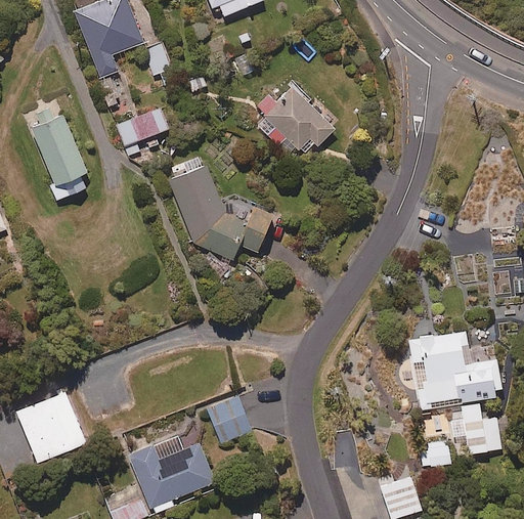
[(143,43),(126,0),(102,0),(74,11),(100,80),(119,73),(112,55),(143,43)]
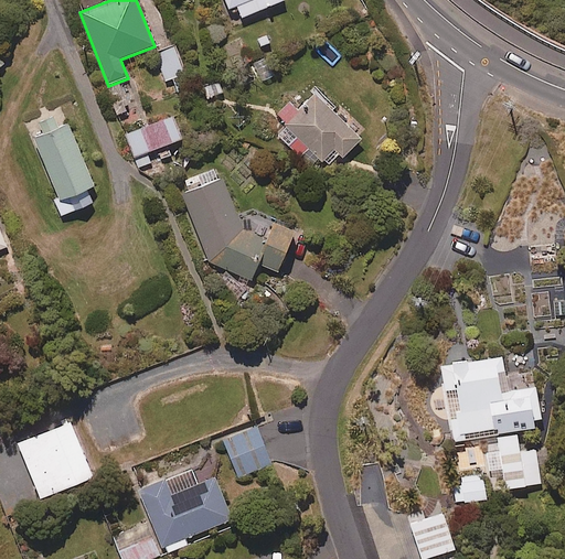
[(286,0),(226,0),(234,20),(287,1),(286,0)]
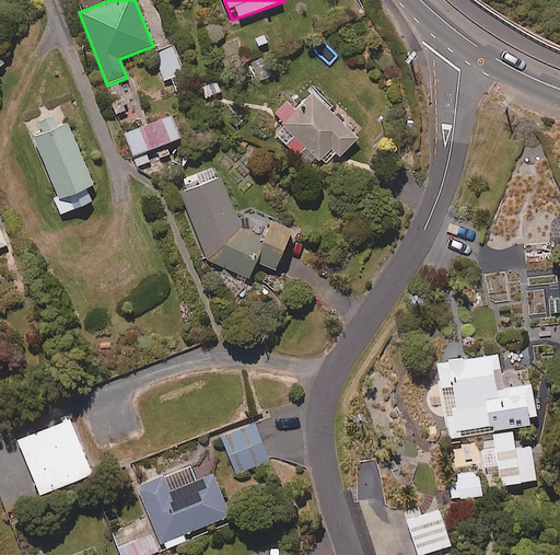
[(193,88),(174,46),(152,56),(172,97),(193,88)]
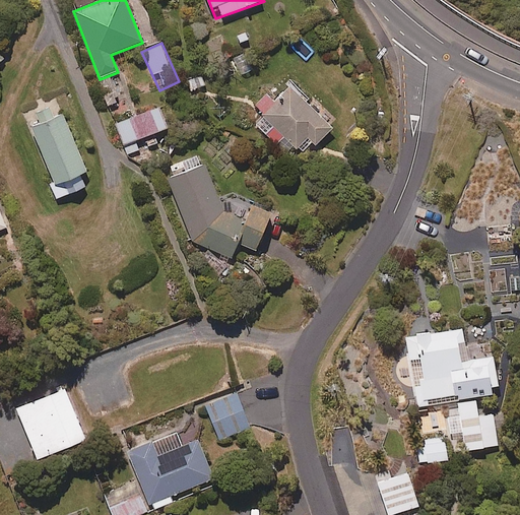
[(112,79),(98,84),(106,107),(119,103),(112,79)]
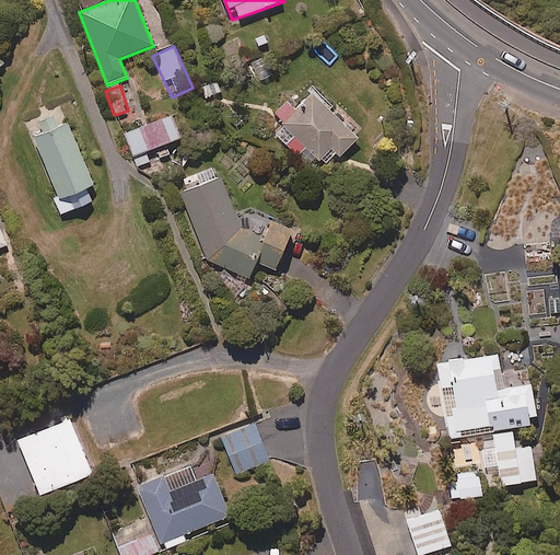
[(296,93),(275,114),(286,126),(276,135),(298,158),(307,148),(326,168),(358,137),(316,93),(313,90),(303,100),(296,93)]
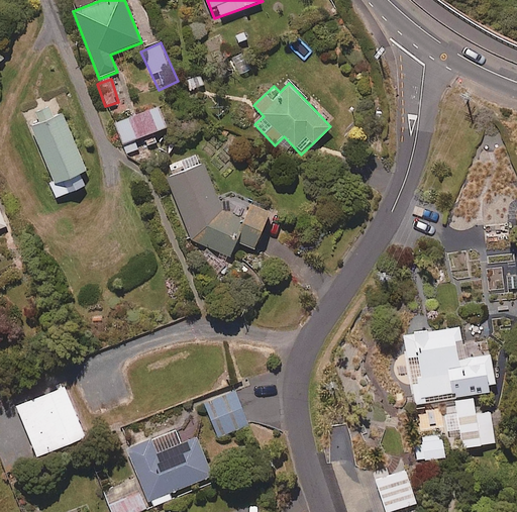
[(167,125),(159,106),(115,123),(123,143),(167,125)]
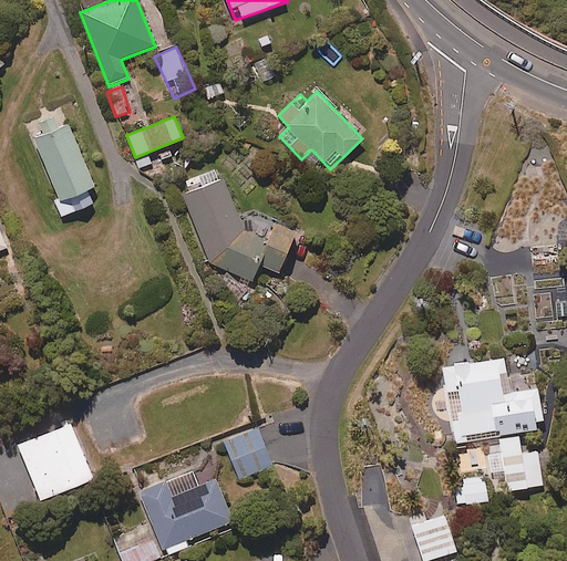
[(93,185),(65,117),(31,132),(59,199),(54,201),(62,219),(94,206),(86,188),(93,185)]
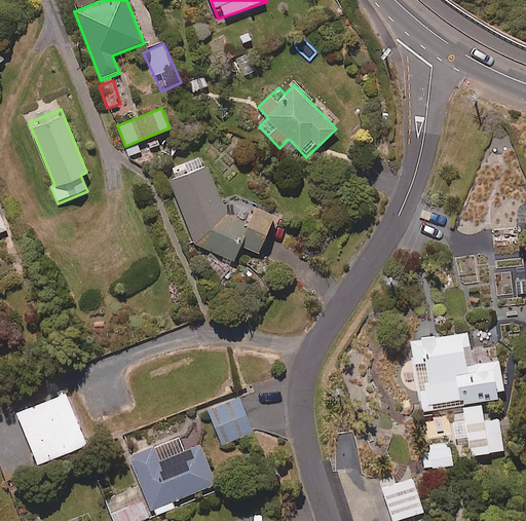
[(225,213),(205,162),(167,177),(195,246),(234,261),(239,246),(259,252),(273,213),(250,205),(245,220),(225,213)]
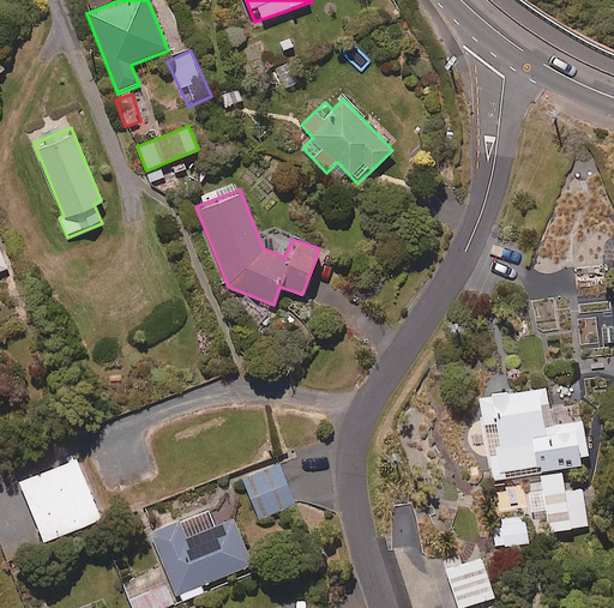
[(591,467),(581,407),(551,413),(547,389),(477,401),(492,483),(591,467)]
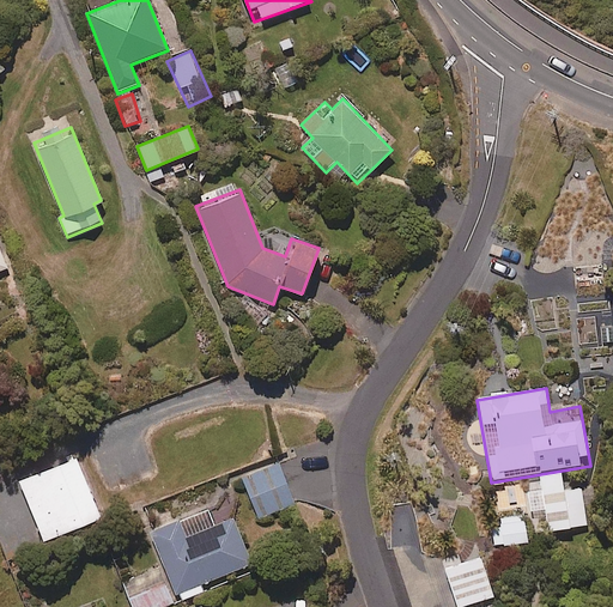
[(101,516),(76,456),(18,480),(43,540),(101,516)]
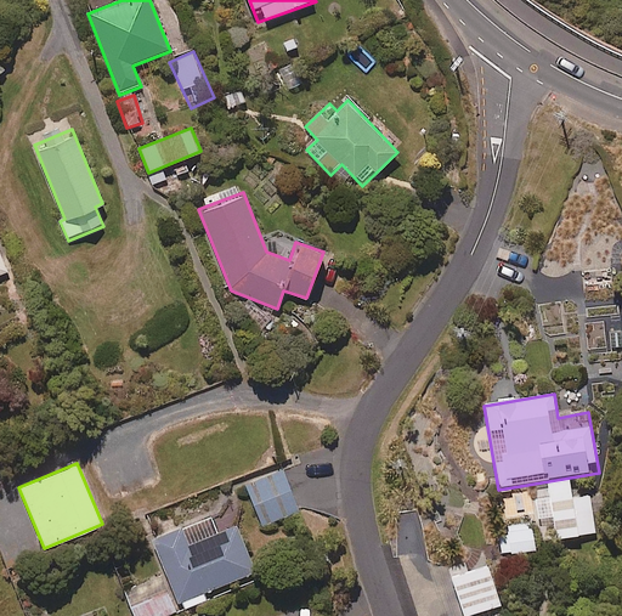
[(299,512),(283,472),(246,486),(263,527),(299,512)]
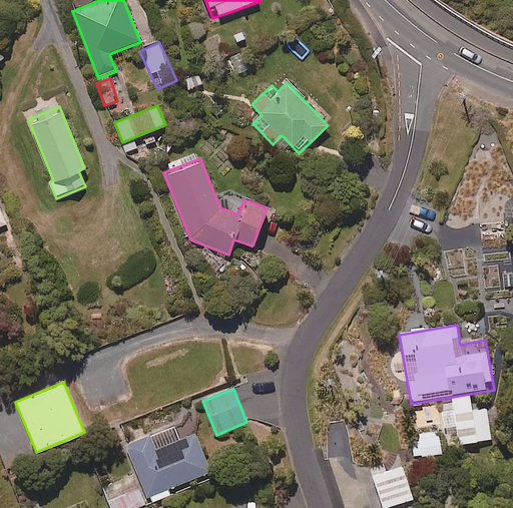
[(473,412),(470,397),(451,400),(459,447),(492,441),(487,409),(473,412)]
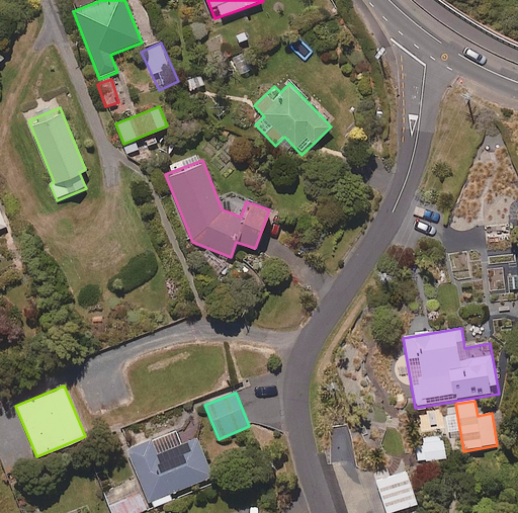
[(138,512),(150,508),(171,501),(169,493),(211,478),(197,438),(180,444),(175,432),(127,449),(138,478),(104,490),(112,512),(138,512)]
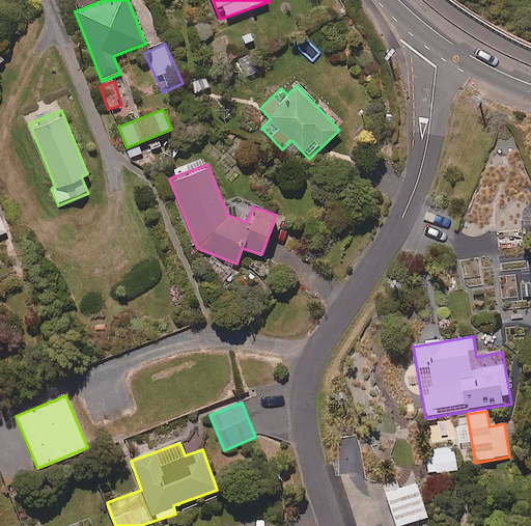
[(458,471),(454,445),(423,450),(428,476),(458,471)]
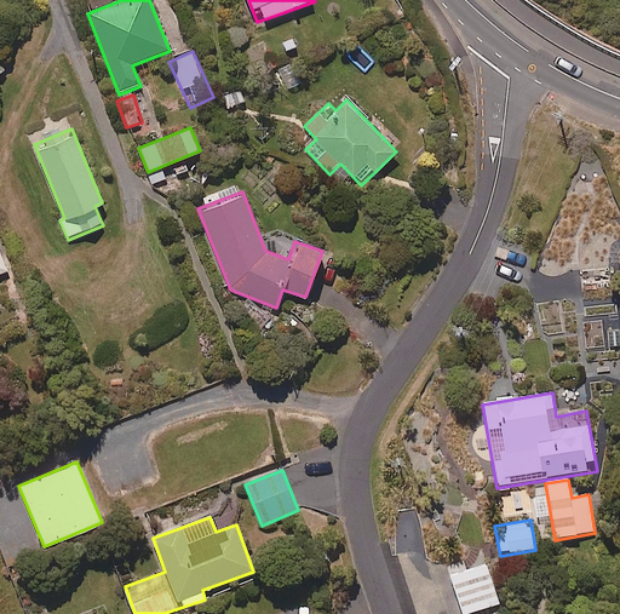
[(504,602),(489,560),(449,574),(463,613),(474,613),(504,602)]
